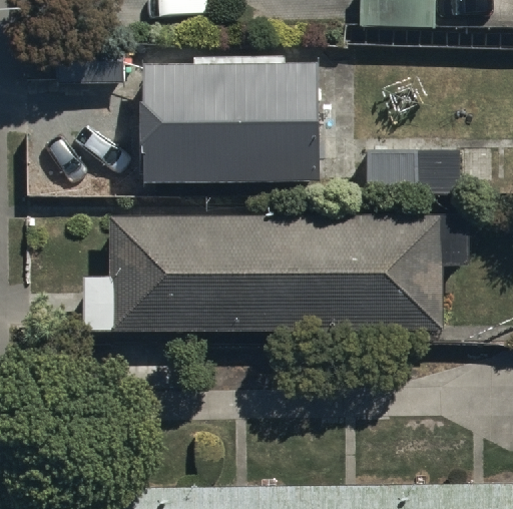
[(432,0),(360,0),(360,28),(431,31),(432,0)]
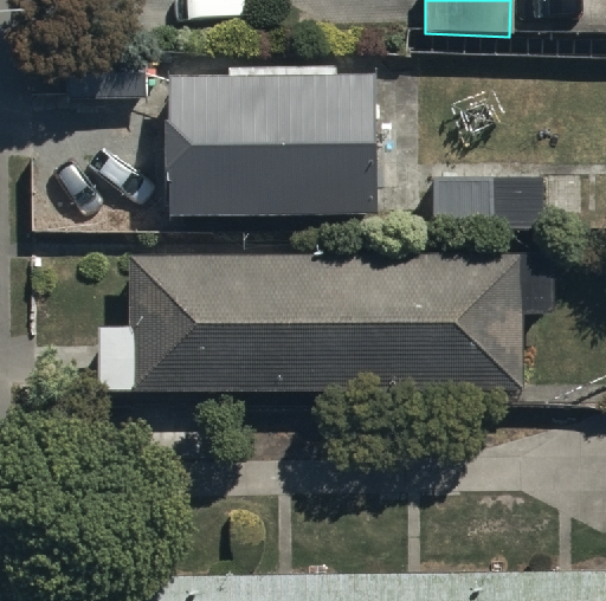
[(148,44),(65,44),(64,101),(148,102),(148,44)]
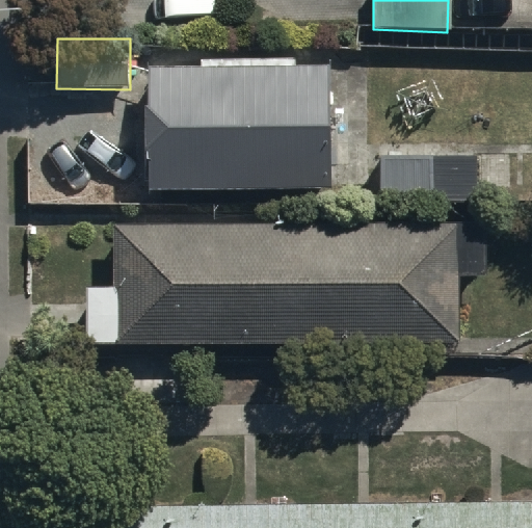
[(200,66),(144,67),(145,103),(142,103),(144,159),(148,159),(149,189),(330,189),(330,167),(339,167),(339,152),(329,153),(328,110),(334,109),(333,94),(329,94),(328,64),(296,66),(296,58),(200,58),(200,66)]
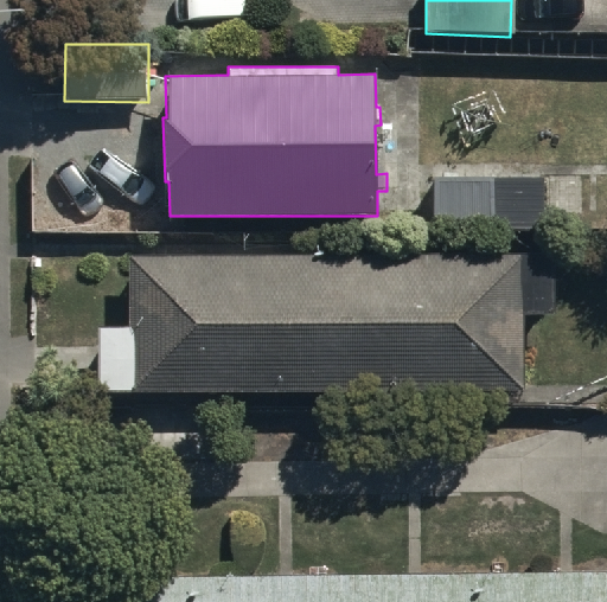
[(544,179),(430,178),(429,231),(543,232),(544,179)]
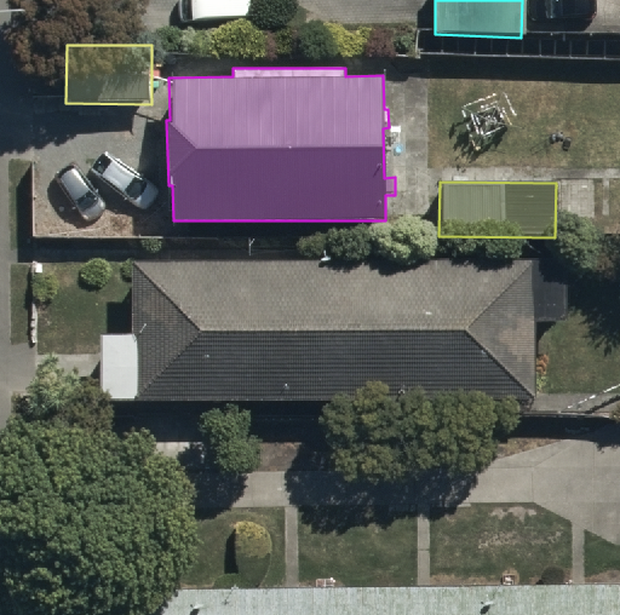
[(131,263),(131,331),(97,331),(97,398),(533,398),(533,320),(566,320),(566,263),(131,263)]
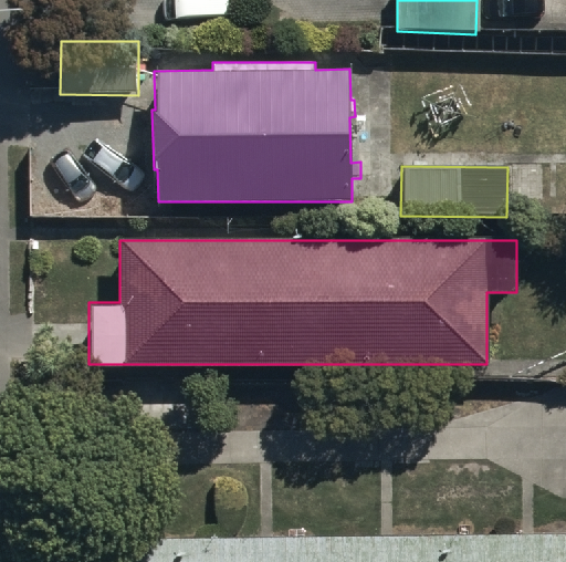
[(565,561),(565,550),(79,557),(79,561),(565,561)]
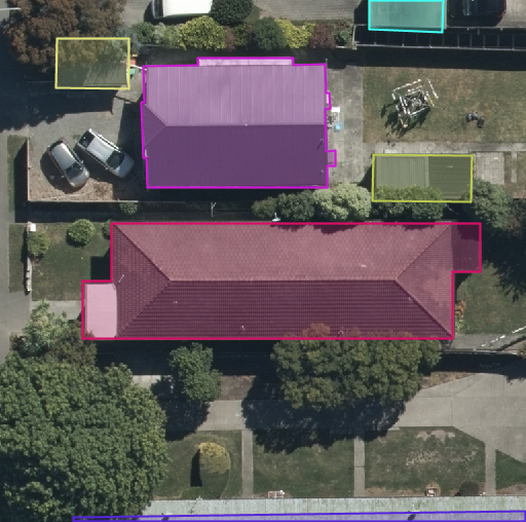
All buildings are outlined.
